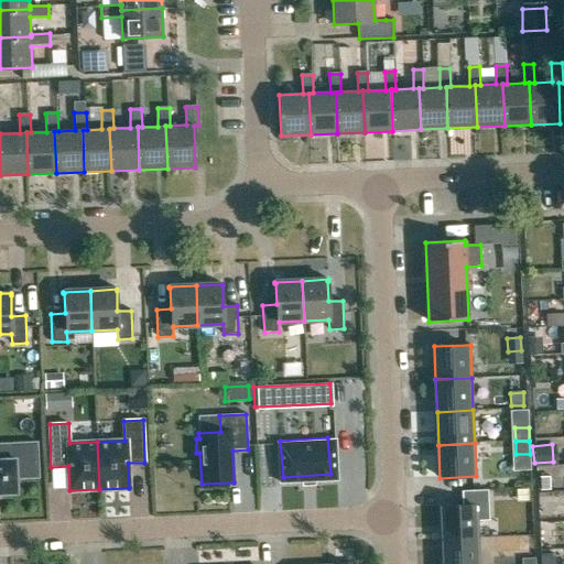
[(0,494),(17,494),(15,459),(0,459),(0,494)]
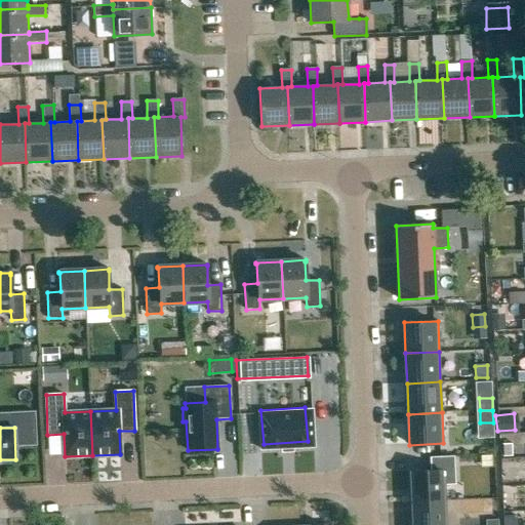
[(410,471),(412,501),(446,500),(445,485),(455,484),(453,456),(430,457),(430,470),(410,471)]
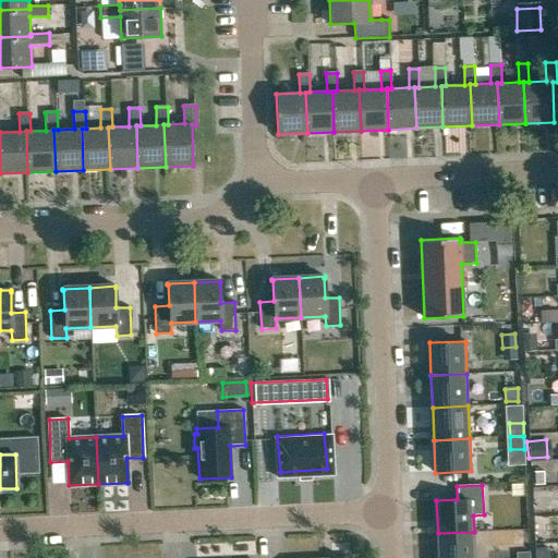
[(438,533),(438,557),(474,557),(474,532),(438,533)]
